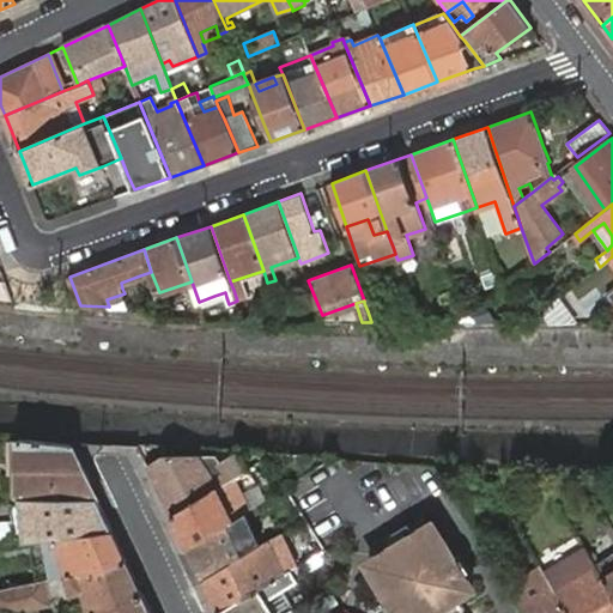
[(98,497),(73,444),(18,438),(22,497),(23,497),(98,497)]
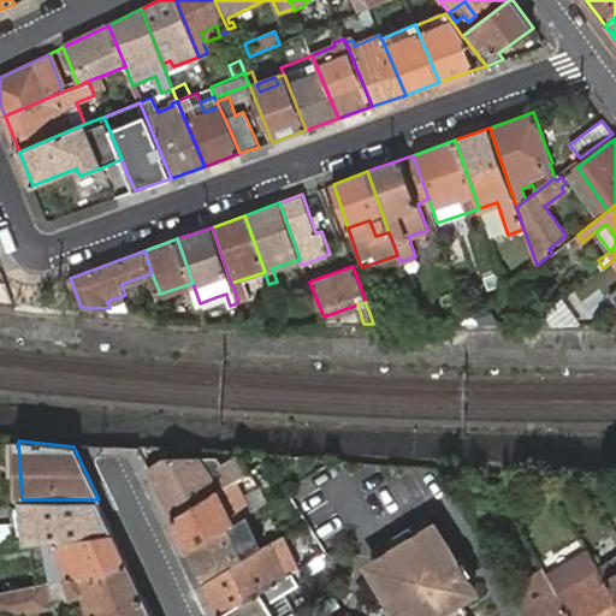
[(232,483),(249,472),(242,460),(235,460),(221,467),(217,458),(167,458),(149,469),(172,519),(213,493),(232,483)]
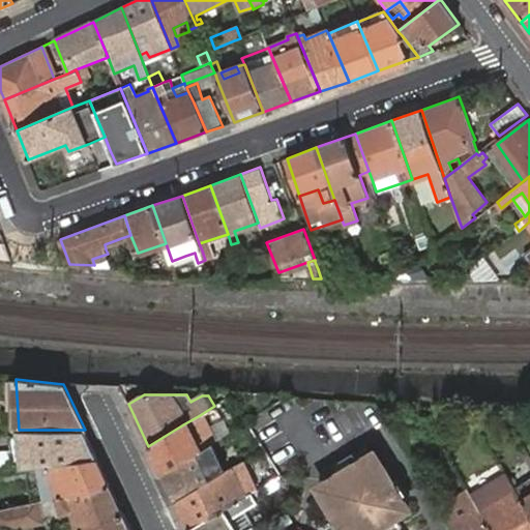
[(433,411),(431,406),(417,406),(429,425),(435,421),(430,413),(433,411)]
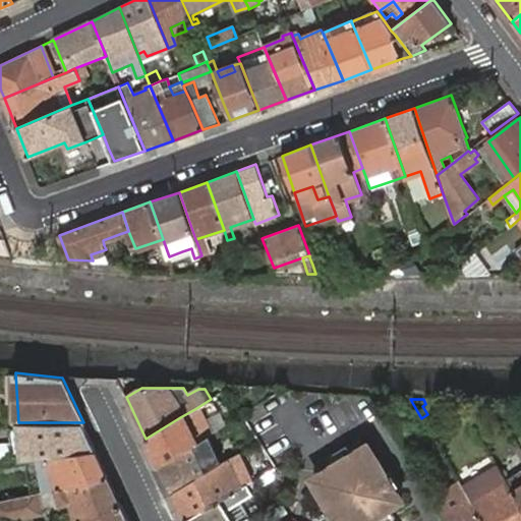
[(211,435),(196,408),(180,417),(146,439),(159,467),(196,443),(210,436),(211,435)]
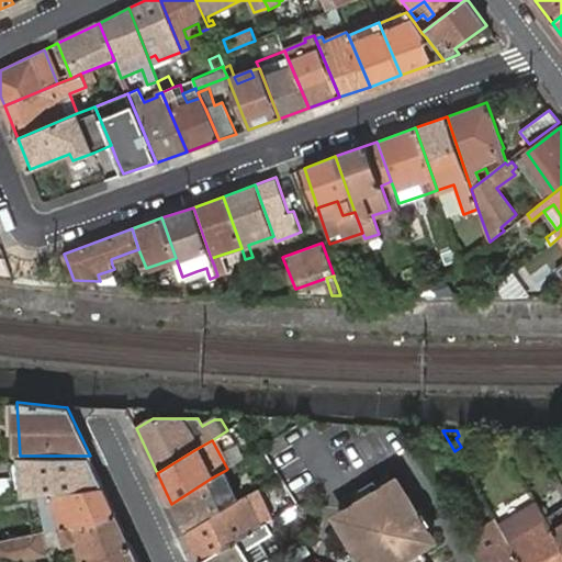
[(104,486),(90,456),(21,456),(26,496),(40,494),(51,493),(104,486)]
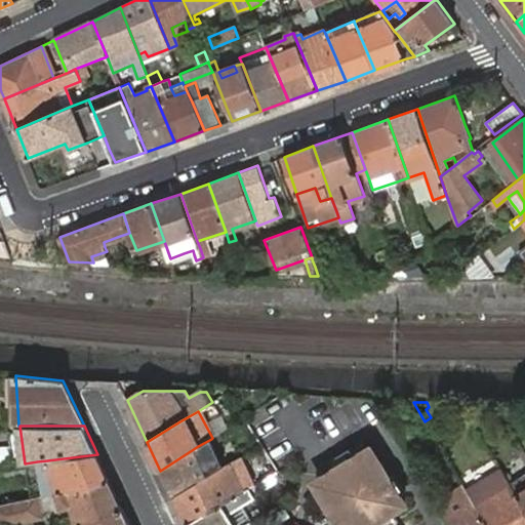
[(173,498),(226,466),(212,438),(211,439),(198,446),(160,471),(173,498)]
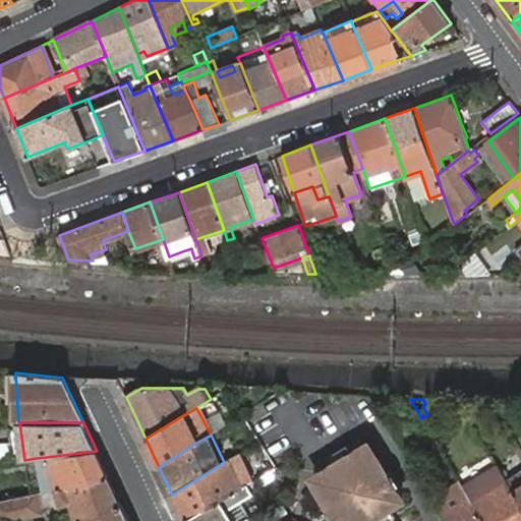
[(367,444),(313,479),(332,507),(341,520),(366,520),(403,498),(399,493),(387,473),(367,444)]
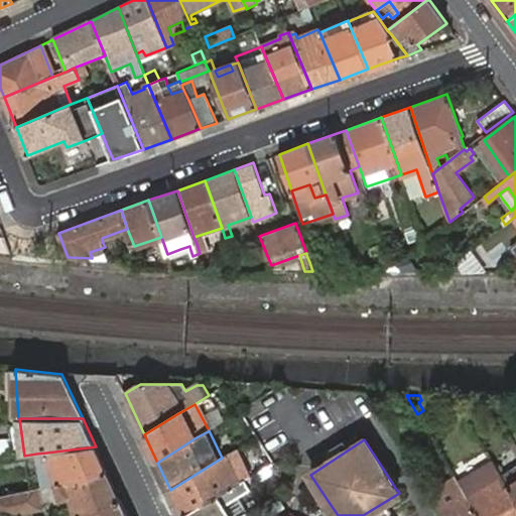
[(108,474),(96,446),(46,453),(36,454),(42,488),(45,487),(56,484),(108,474)]
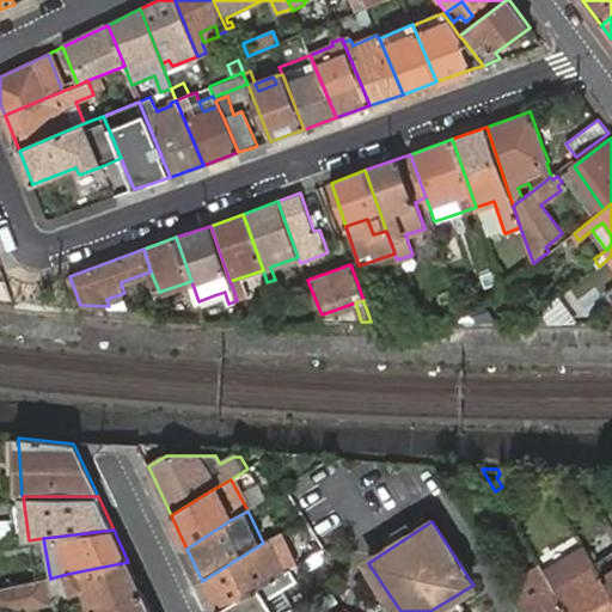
[(295,565),(276,534),(265,542),(279,567),(287,562),(291,569),(295,565)]
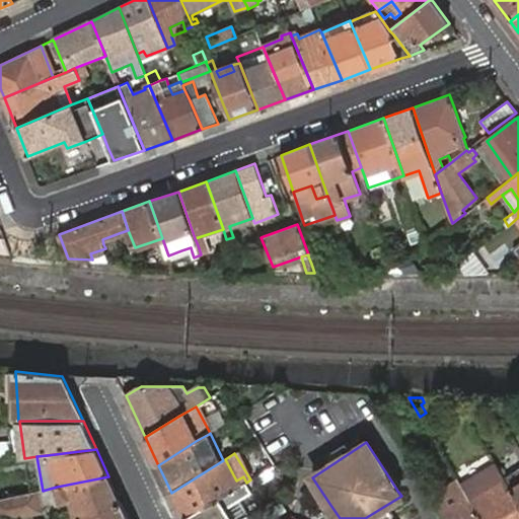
[(225,459),(171,493),(182,518),(186,518),(220,499),(246,483),(243,476),(236,480),(225,459)]
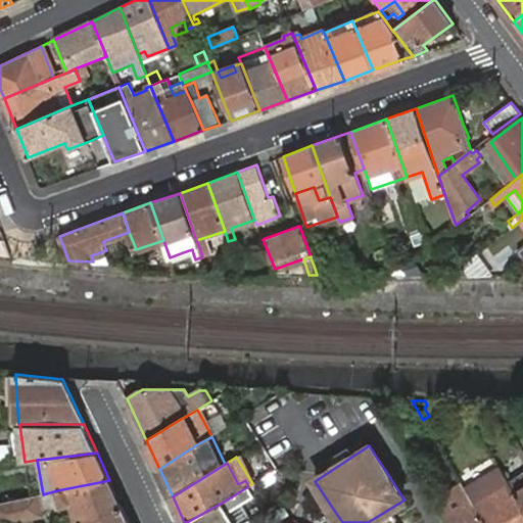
[(522,522),(522,505),(516,493),(510,483),(508,481),(500,467),(464,488),(485,522),(522,522)]
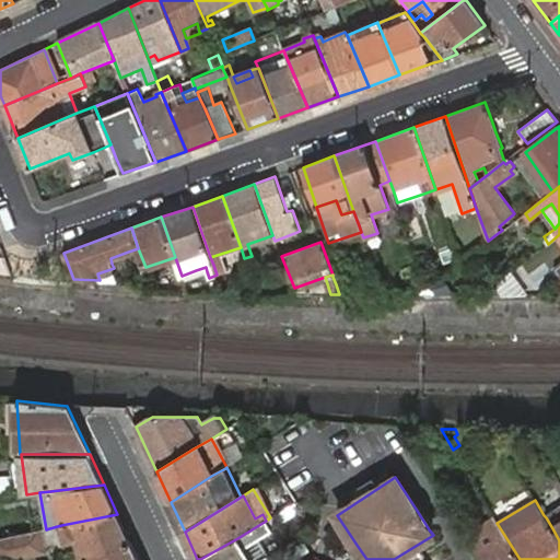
[(301,511),(295,502),(276,514),(281,523),(301,511)]
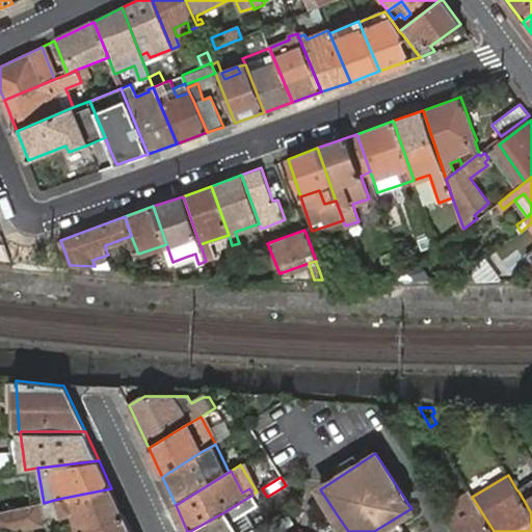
[(531,483),(519,491),(525,502),(531,513),(531,483)]
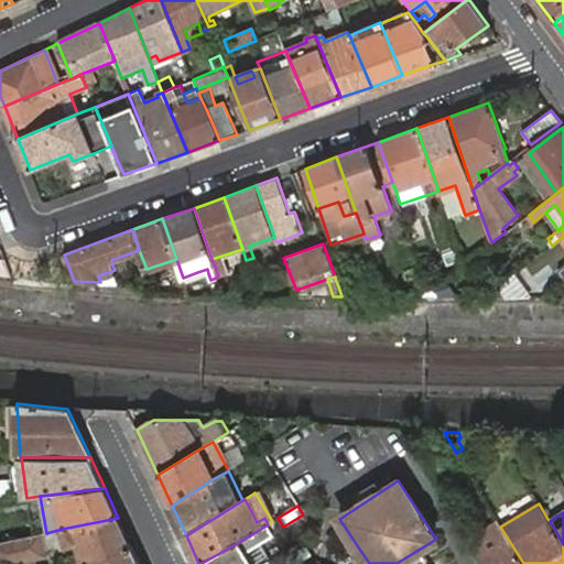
[(78,542),(84,563),(132,549),(118,518),(62,529),(66,545),(78,542)]
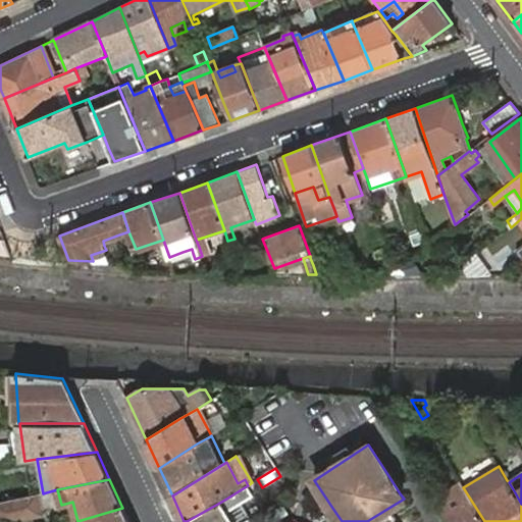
[(221,502),(187,521),(232,521),(227,512),(236,506),(254,496),(253,493),(262,487),(257,479),(252,482),(248,485),(221,502)]
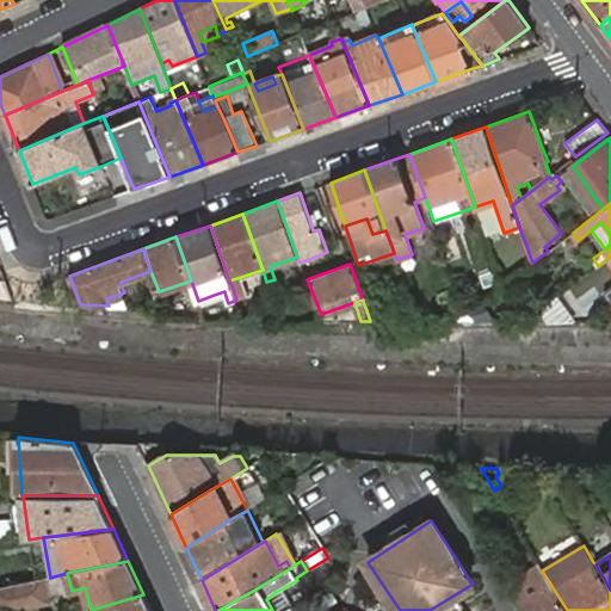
[(567,610),(542,571),(538,565),(508,584),(524,610),(567,610)]
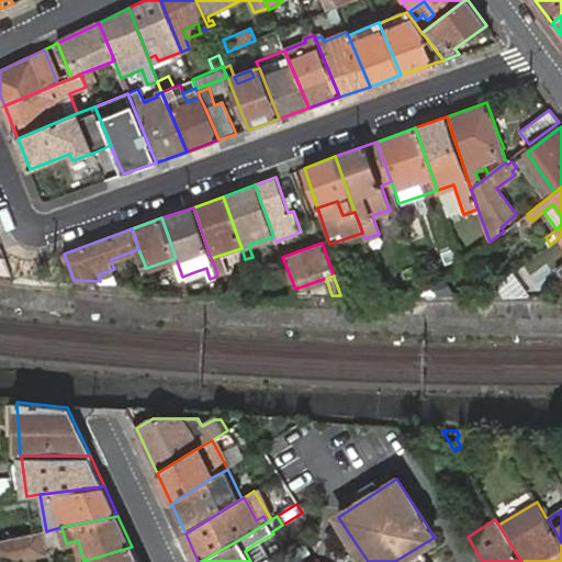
[(40,532),(44,553),(66,543),(62,527),(49,530),(46,531),(40,532)]
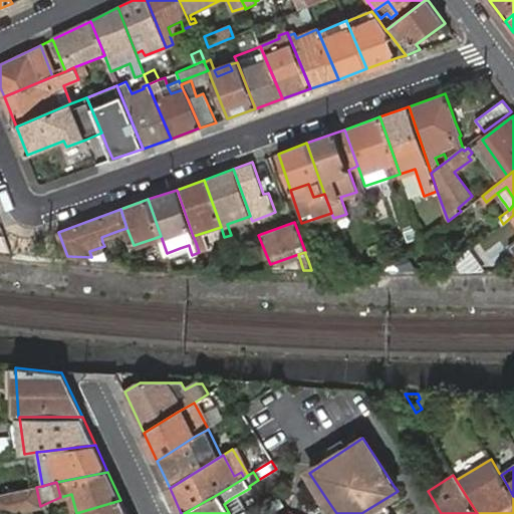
[(0,494),(0,513),(3,513),(40,506),(36,487),(0,494)]
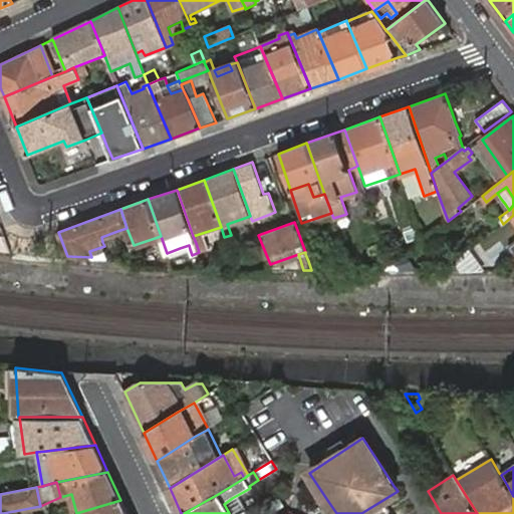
[(241,513),(232,498),(224,504),(229,513),(241,513)]
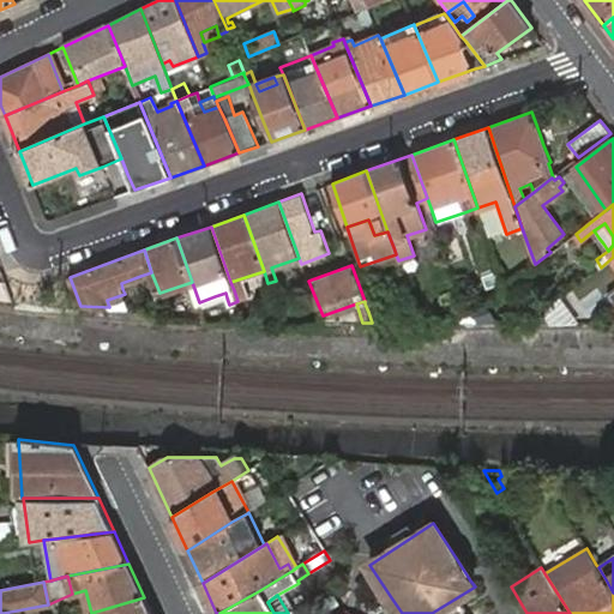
[(91,613),(85,613),(151,613),(144,597),(91,613)]
